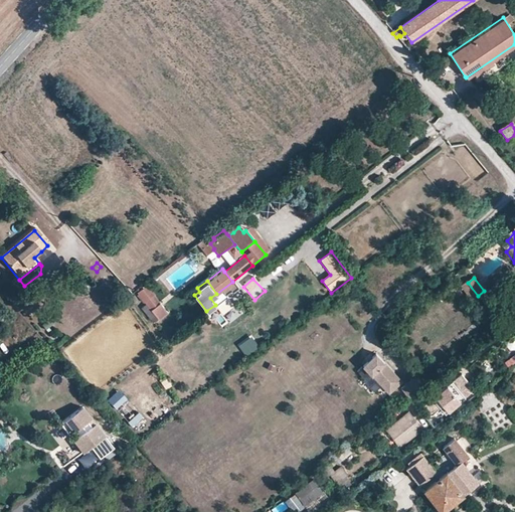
[(478,296),(468,283),(462,287),(477,306),(482,302),(478,296)]
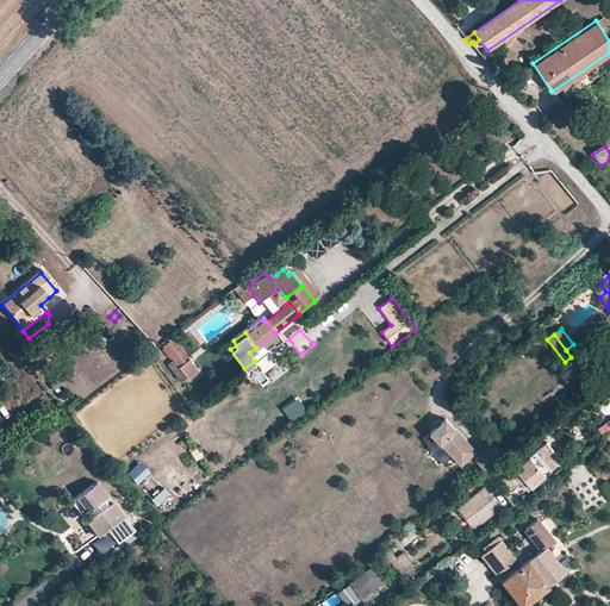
[(174,336),(160,348),(169,361),(172,360),(179,368),(190,360),(184,350),(185,350),(174,336)]
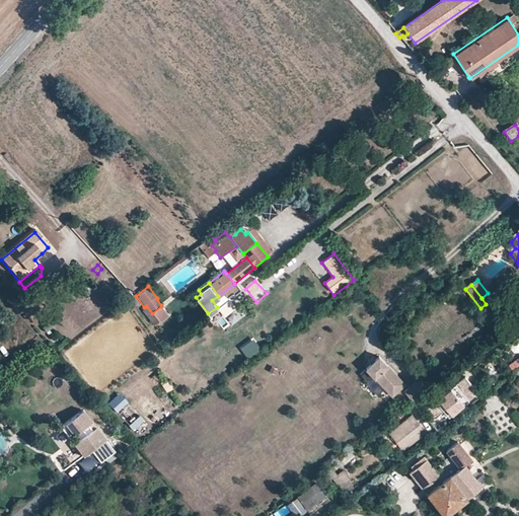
[(169,316),(161,306),(152,313),(160,323),(169,316)]
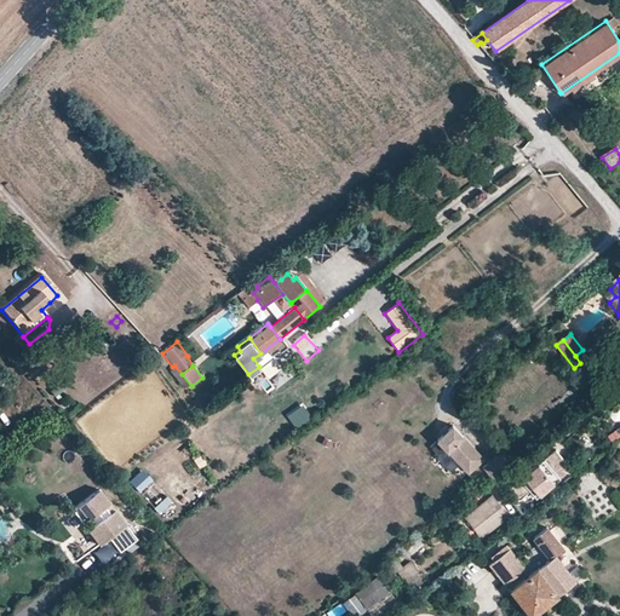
[(483,459),(453,425),(437,439),(468,473),(483,459)]
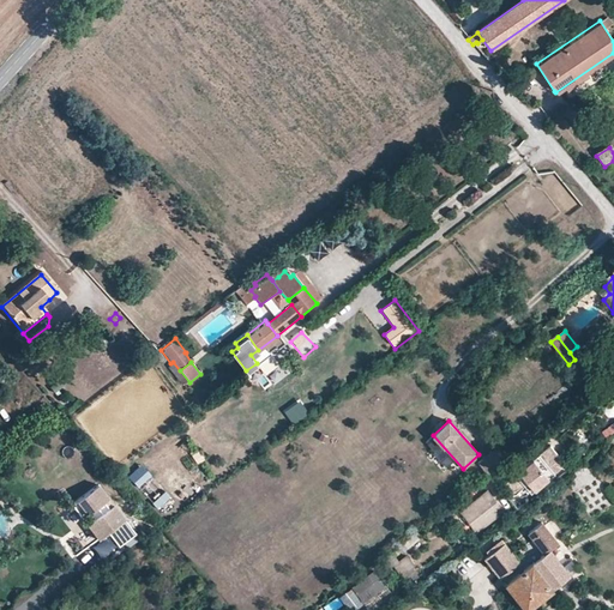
[(613,423),(601,433),(606,440),(613,434),(613,423)]
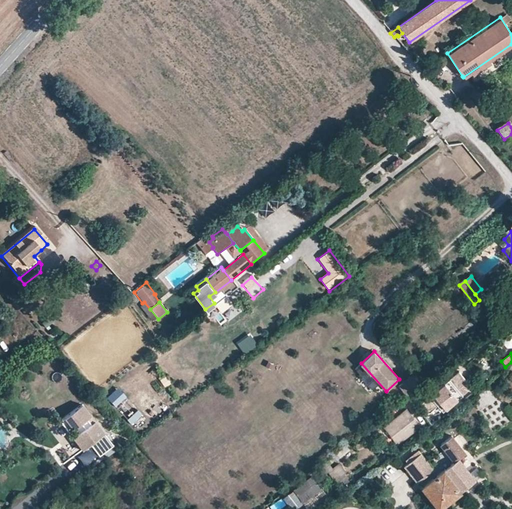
[(470,389),(457,374),(417,408),(431,423),(470,389)]
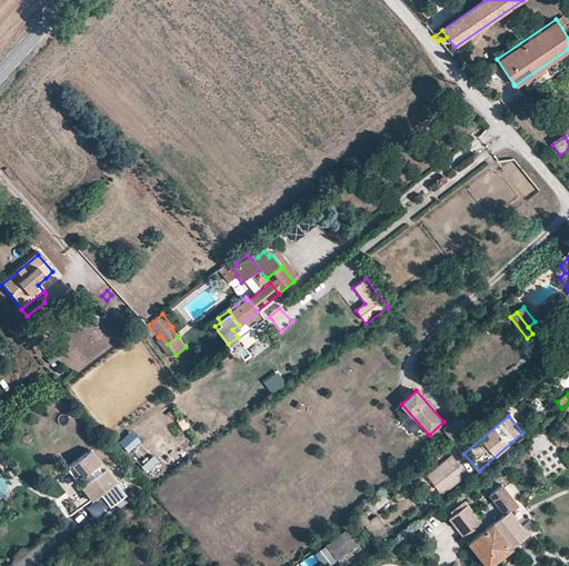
[(133,437),(121,448),(129,456),(140,445),(133,437)]
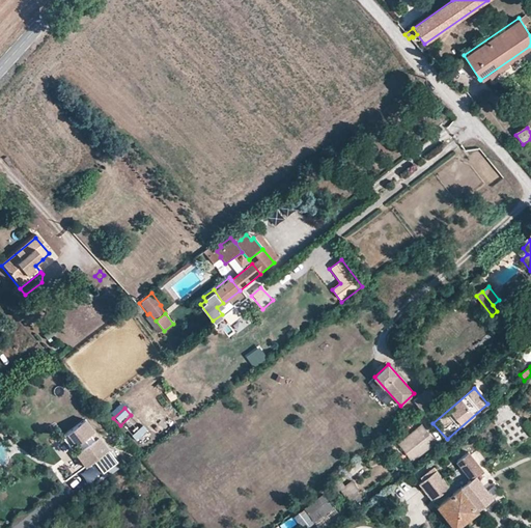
[(83,419),(59,437),(68,449),(82,440),(86,445),(73,454),(82,468),(92,461),(102,473),(115,462),(83,419)]
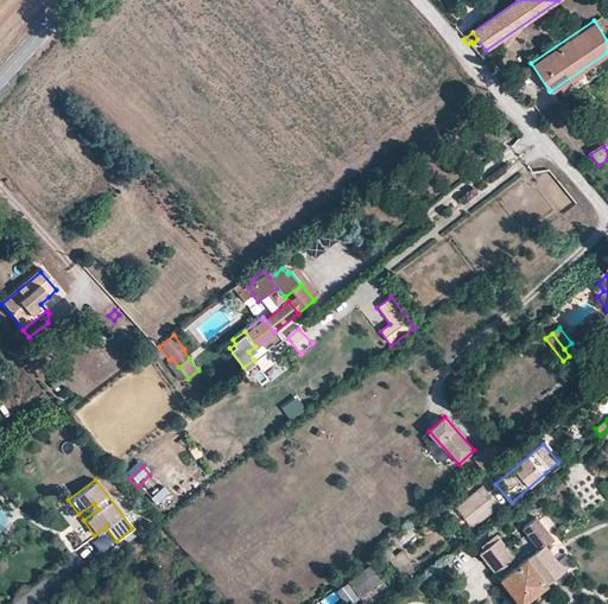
[(480,485),(454,508),(473,529),(494,512),(492,509),(496,504),(480,485)]
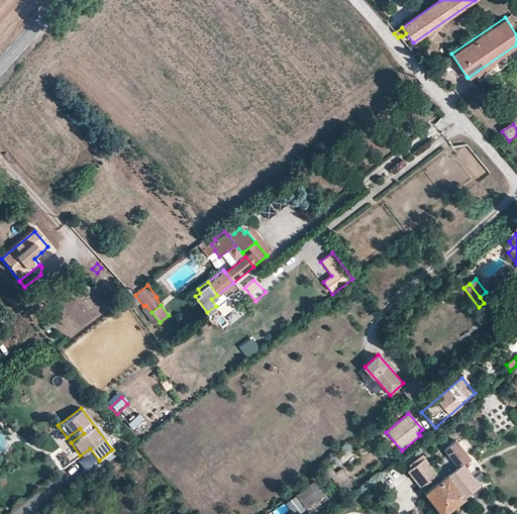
[(456,441),(444,451),(457,468),(470,457),(456,441)]
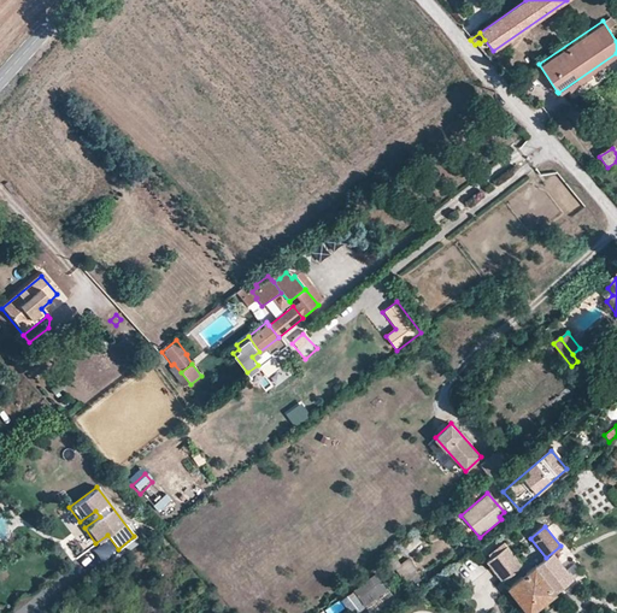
[(416,537),(400,548),(406,556),(422,544),(416,537)]
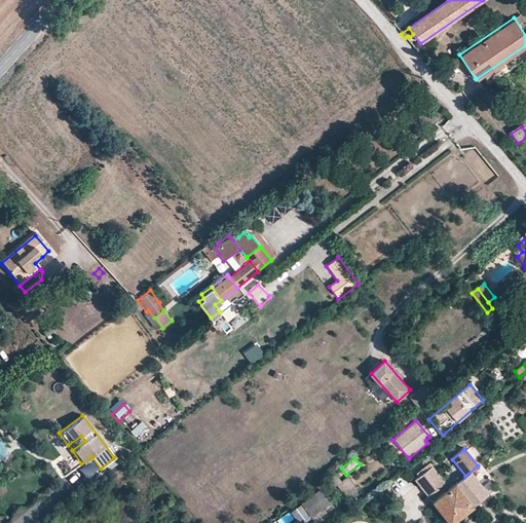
[(445,484),(447,483),(431,464),(414,480),(429,497),(437,490),(445,484)]
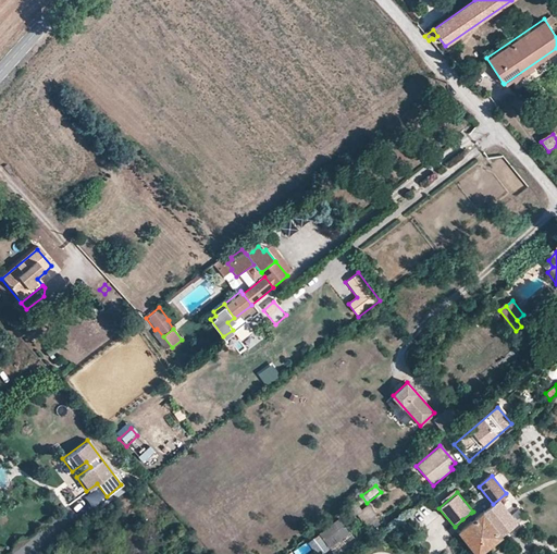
[(355,502),(347,507),(354,515),(356,513),(368,529),(380,520),(369,506),(361,511),(355,502)]
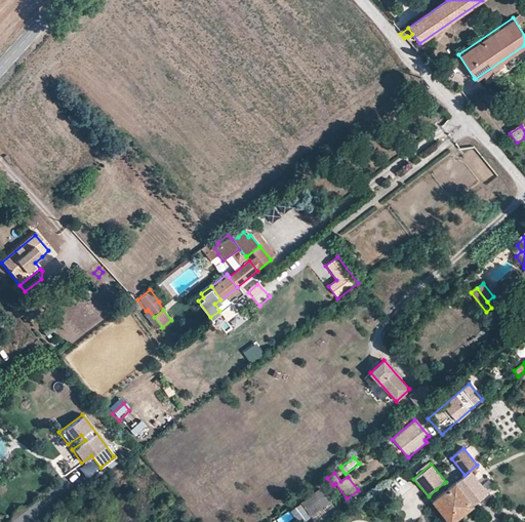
[(471,473),(455,484),(473,507),(487,494),(471,473)]
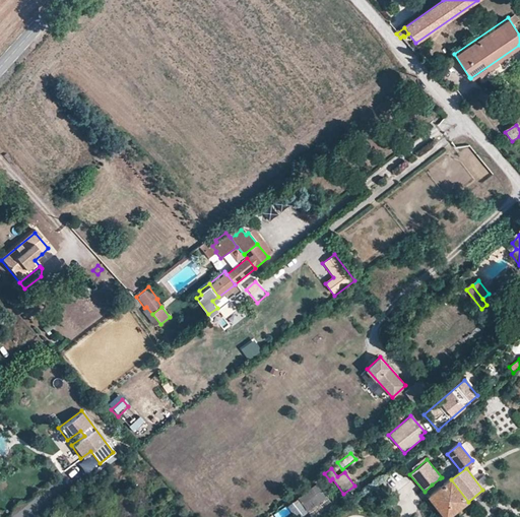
[(432,485),(437,491),(445,485),(440,478),(432,485)]
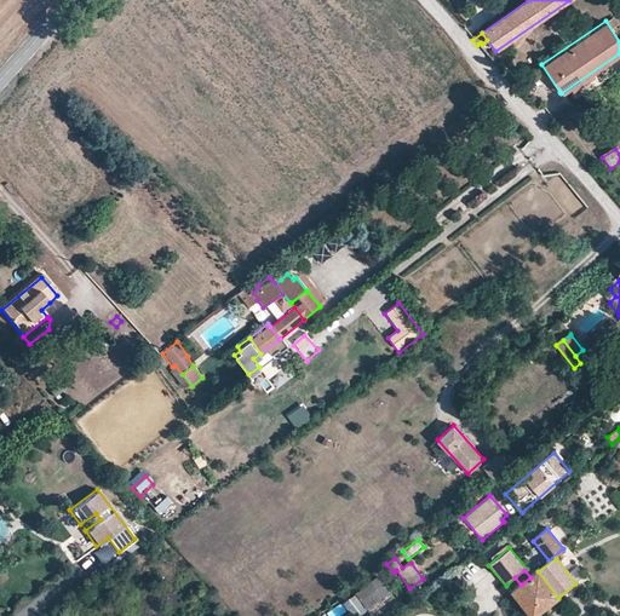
[(538,571),(530,577),(521,585),(511,592),(529,615),(537,615),(545,608),(558,598),(538,571)]
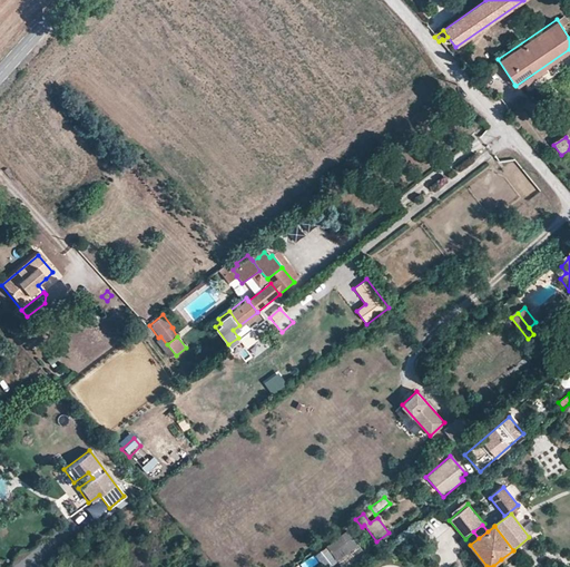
[(347,531),(326,547),(342,566),(362,550),(347,531)]
